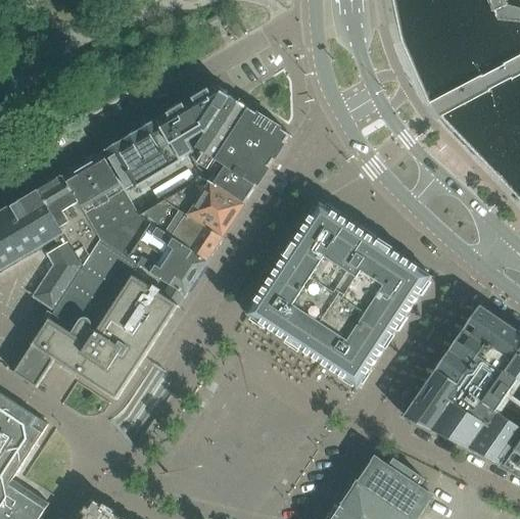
[(485,0),(490,9),(505,1),(504,0),(485,0)]
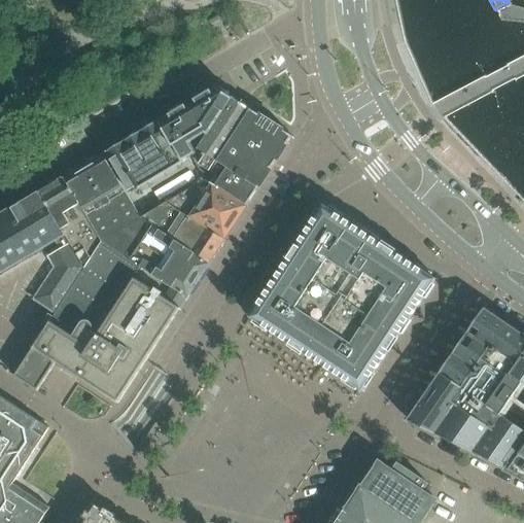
[(290,76),(283,66),(282,66),(289,77),(290,80),(291,112),(291,115),(289,118),(287,123),(288,124),(290,119),(292,116),(292,113),(291,79),(290,76)]
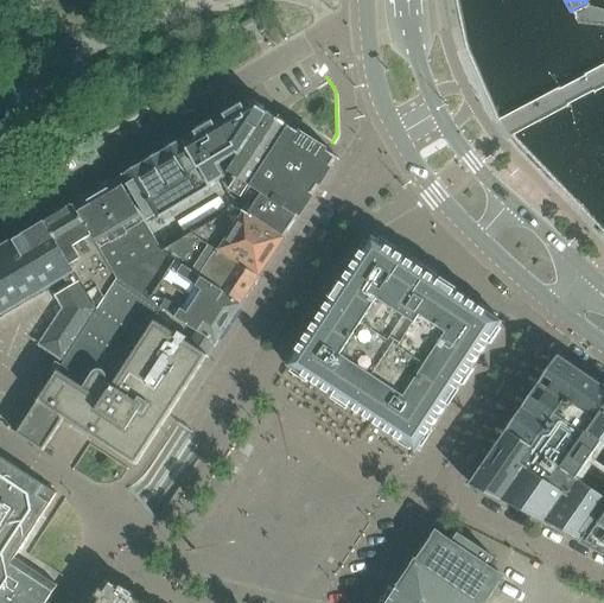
[(246,96),(120,172),(148,220),(210,183),(208,181),(223,171),(213,156),(231,144),(236,152),(265,109),(246,96)]
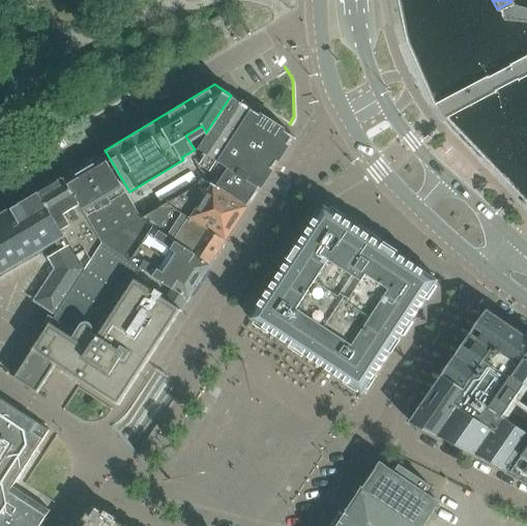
[(250,97),(279,116),(280,115),(251,96),(249,94),(247,92),(246,93),(247,94),(247,96),(250,97)]
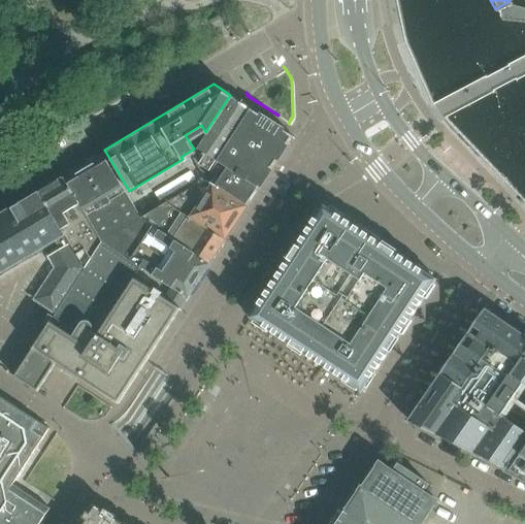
[(248,106),(230,94),(230,95),(190,156),(199,173),(201,176),(248,106)]
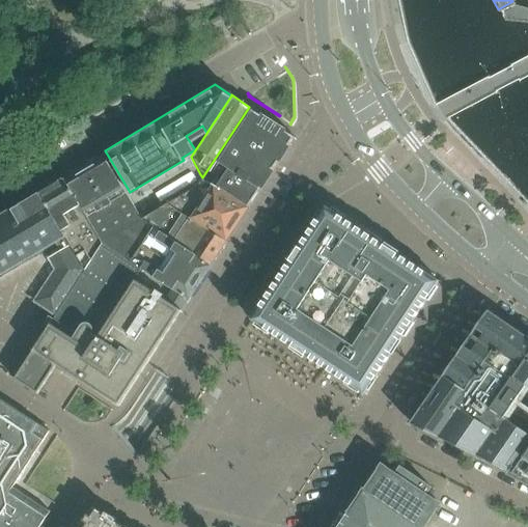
[(292,134),(249,107),(202,177),(245,206),(292,134)]
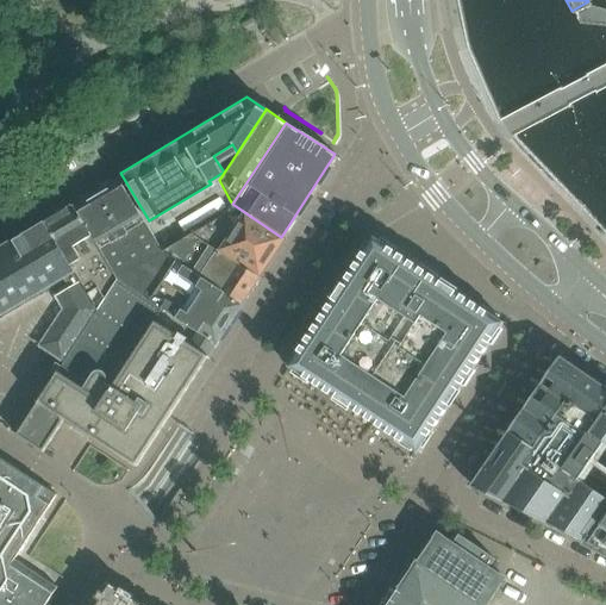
[(255,275),(188,231),(160,248),(116,175),(72,201),(95,242),(116,278),(161,306),(194,328),(212,340),(213,340),(255,275)]
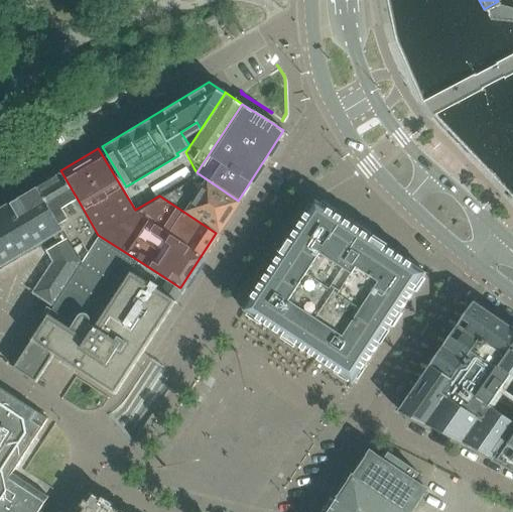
[(37,183),(82,260),(98,235),(81,205),(60,170),(37,183)]
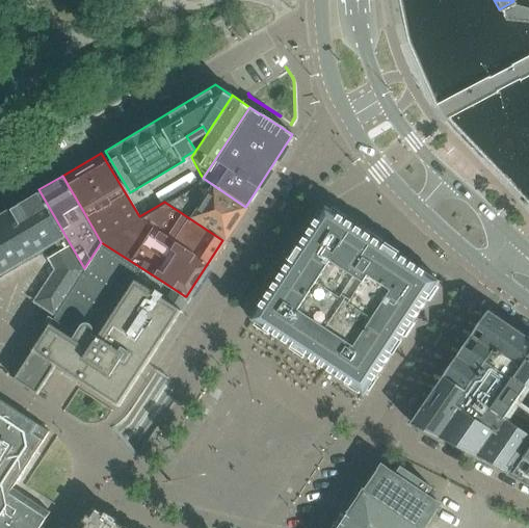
[(222,240),(245,207),(203,178),(164,202),(222,240)]
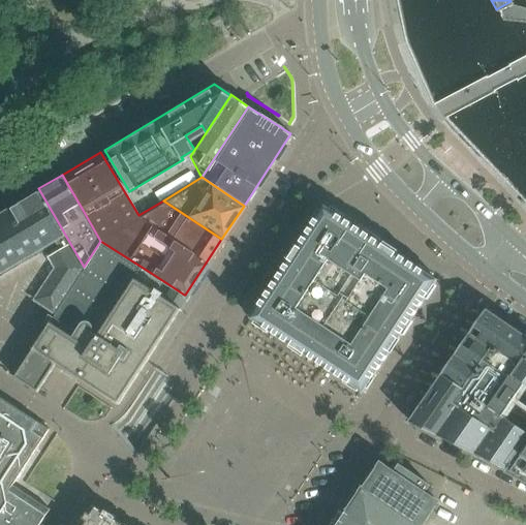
[(47,255),(54,267),(33,298),(54,311),(84,267),(38,188),(0,211),(0,271),(55,240),(59,248),(47,255)]
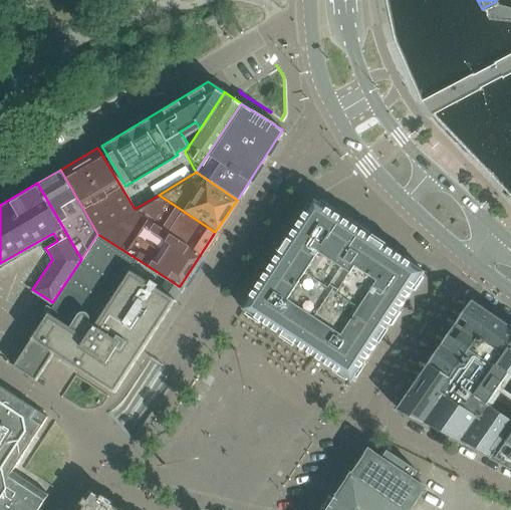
[(369,234),(365,231),(364,233),(350,225),(352,222),(312,197),(241,306),(350,378),(423,268),(382,243),(381,245),(368,236),(369,234)]
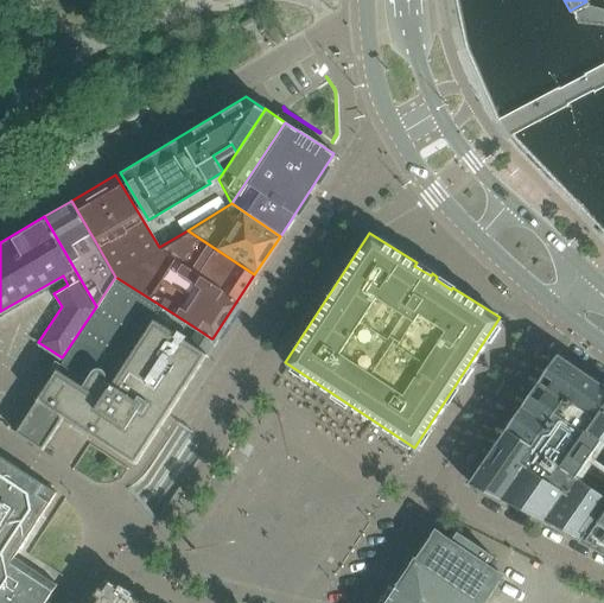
[(13,430),(20,435),(21,435),(40,446),(61,414),(133,462),(197,361),(195,360),(194,361),(176,349),(178,346),(176,335),(176,332),(152,317),(160,305),(115,277),(96,306),(62,357),(62,359),(13,430)]
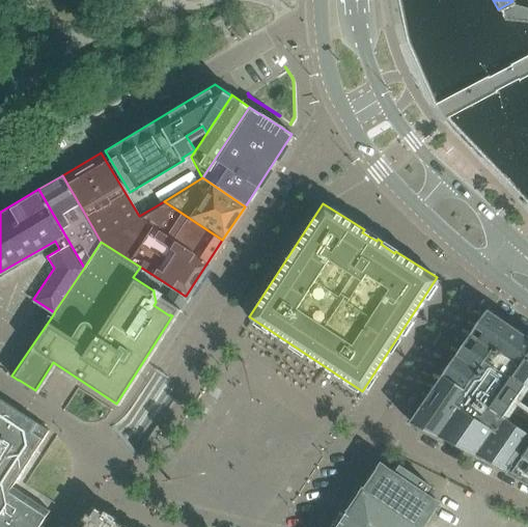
[(161,298),(176,307),(185,296),(169,285),(161,298)]
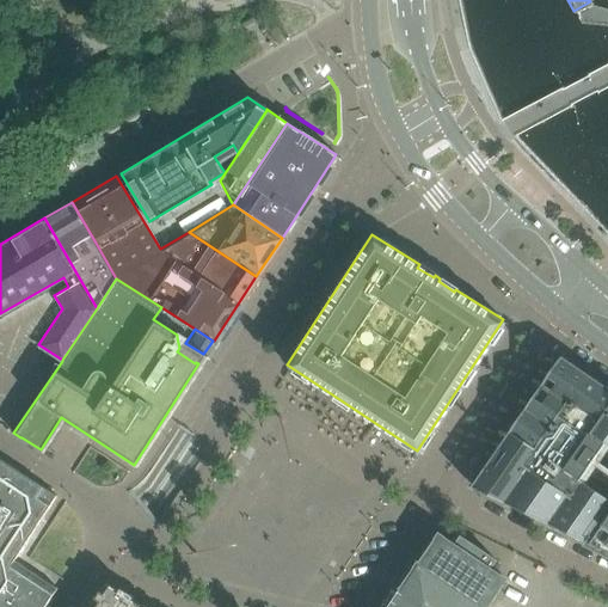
[(607,509),(607,386),(559,354),(470,484),(587,540),(607,509)]
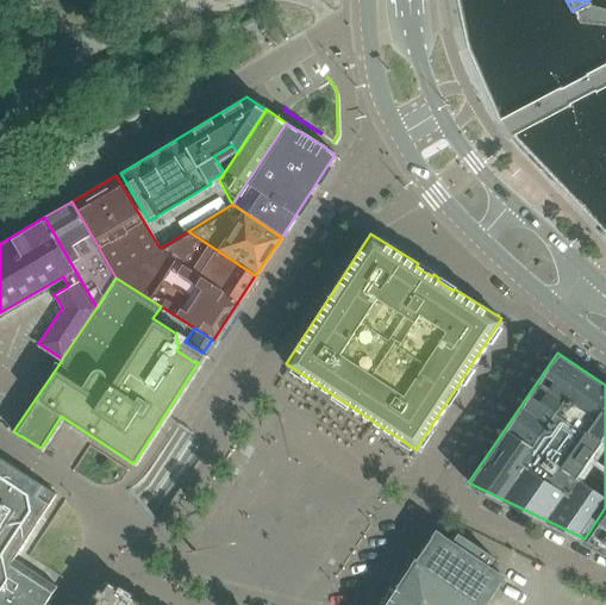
[(0,604),(39,604),(44,598),(55,584),(12,555),(54,491),(0,455),(0,604)]
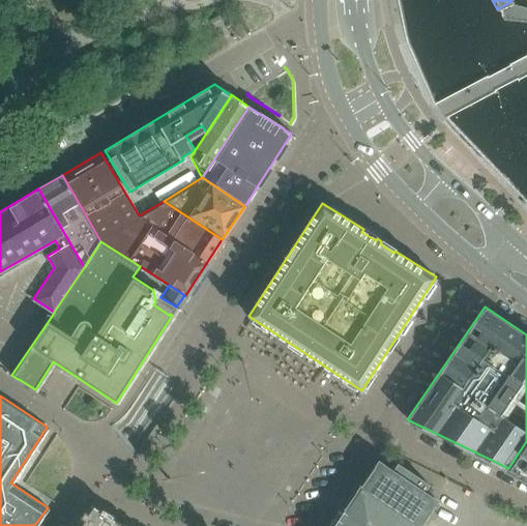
[(526,441),(508,468),(508,469),(513,471),(513,470),(526,476),(526,441)]
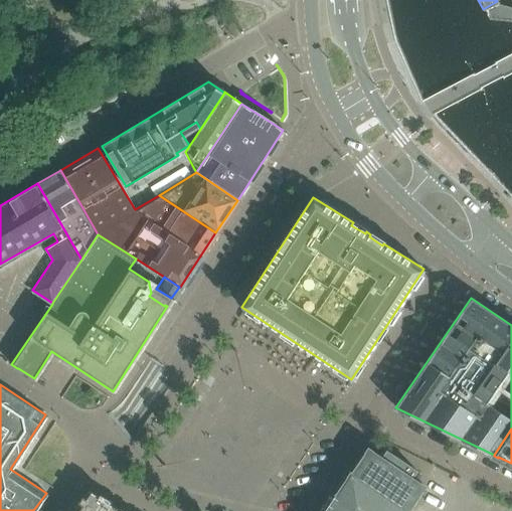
[(407,510),(408,510),(407,510),(421,488),(422,488),(424,485),(412,478),(409,476),(414,469),(393,455),(385,450),(381,457),(368,448),(351,473),(350,472),(335,495),(323,510),(407,510)]
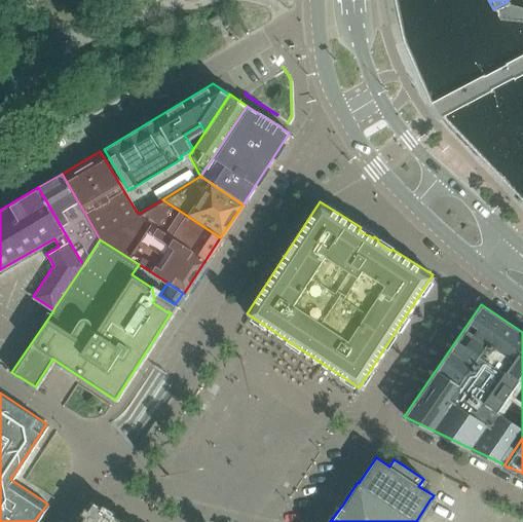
[(74,521),(124,521),(112,513),(113,511),(103,504),(101,507),(90,498),(74,521)]
